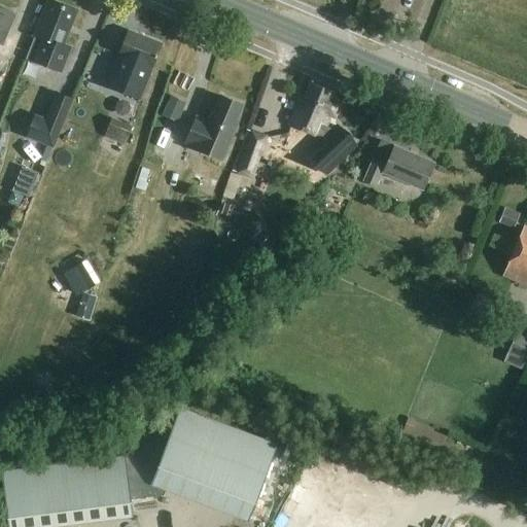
[(44,0),(31,35),(35,37),(26,58),(60,70),(68,49),(61,46),(74,11),(45,0),(44,0)]
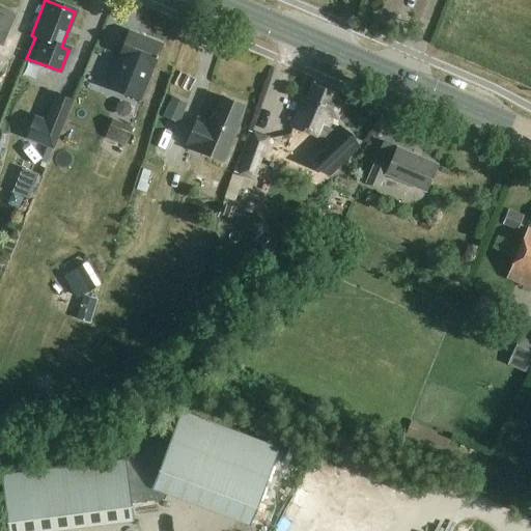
[(0,8),(0,45),(1,46),(15,16),(0,8)]
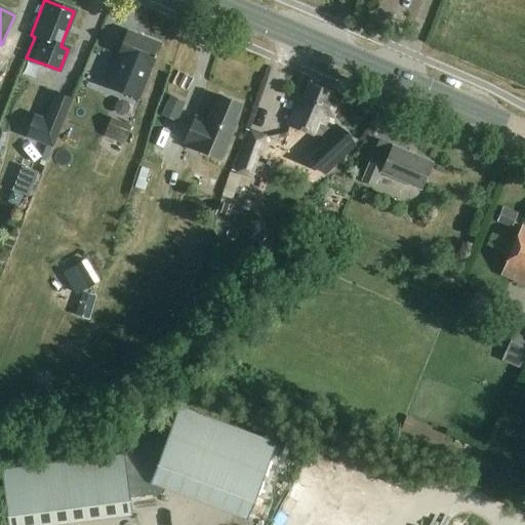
[(126,30),(105,86),(138,99),(160,43),(126,30)]
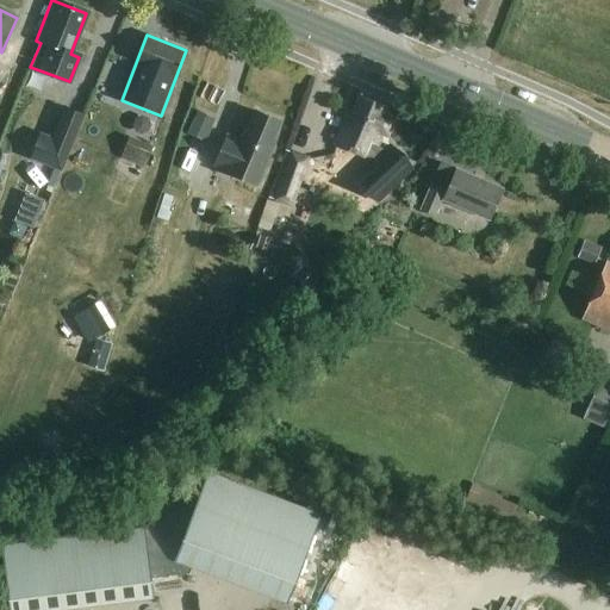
[(313,79),(318,70),(292,58),(287,67),(313,79)]
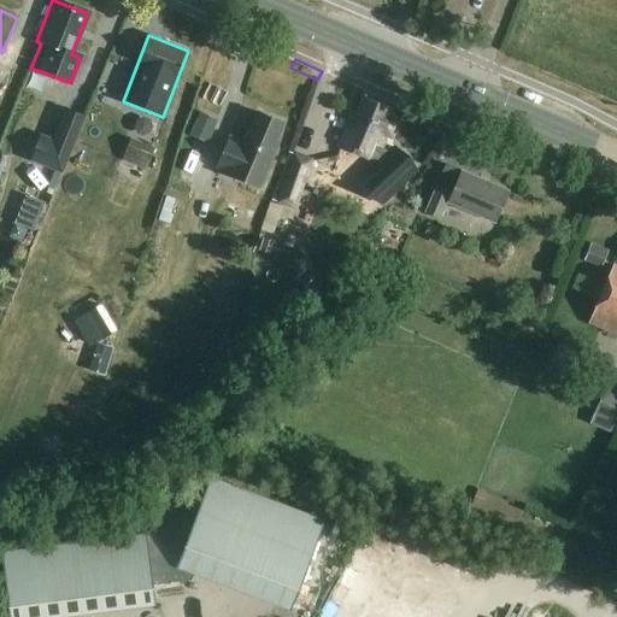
[(398,122),(382,116),(386,106),(364,98),(356,118),(351,116),(339,145),(377,159),(387,135),(392,136),(398,122)]
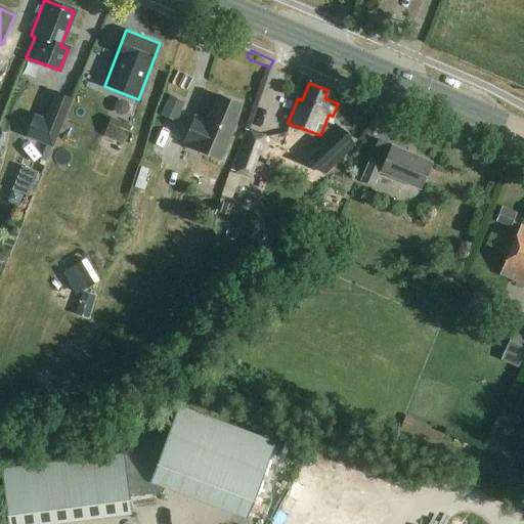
[(184,102),(169,95),(161,115),(176,122),(184,102)]
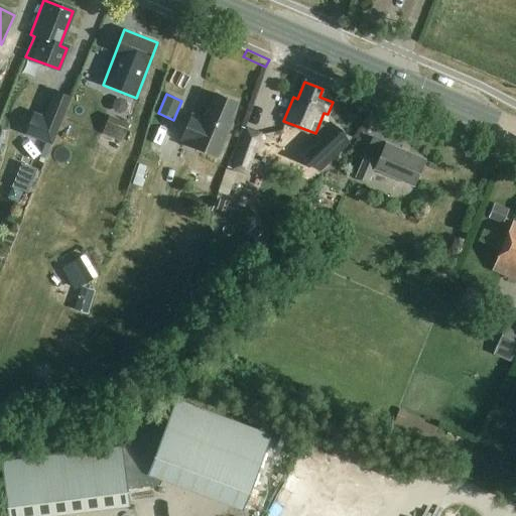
[(230,116),(236,102),(217,94),(211,108),(208,106),(203,118),(191,113),(180,139),(192,144),(192,145),(218,156),(234,117),(230,116)]
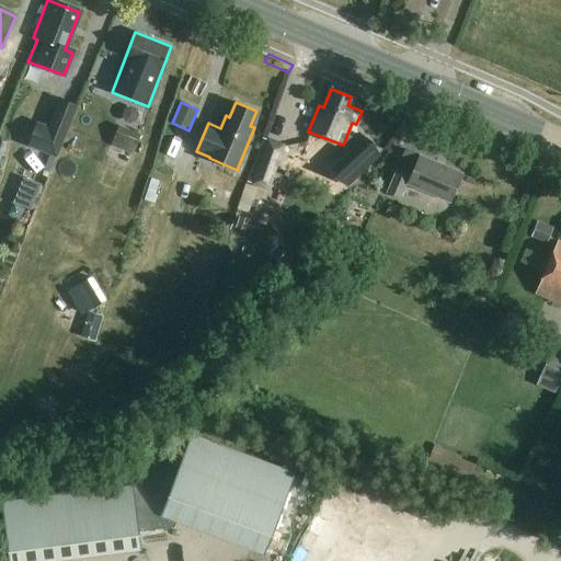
[(57,158),(67,134),(48,127),(37,123),(27,147),(57,158)]
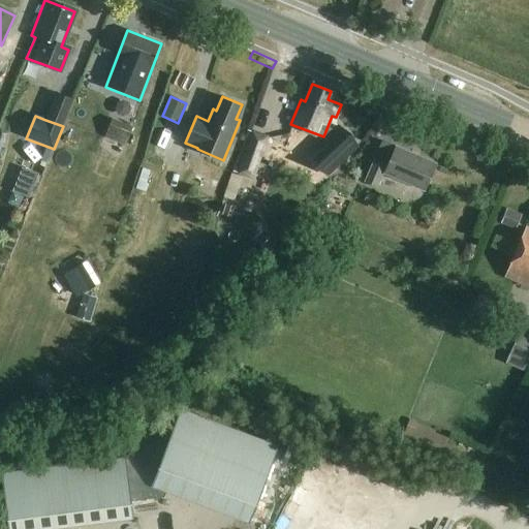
[(112,119),(104,137),(125,146),(132,127),(112,119)]
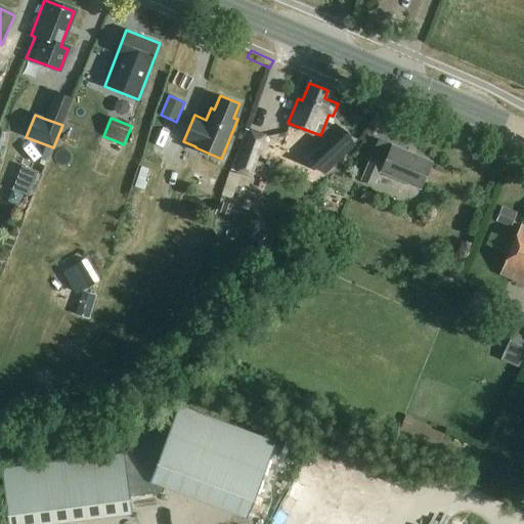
[(238,161),(255,167),(266,135),(250,129),(249,131),(238,161)]
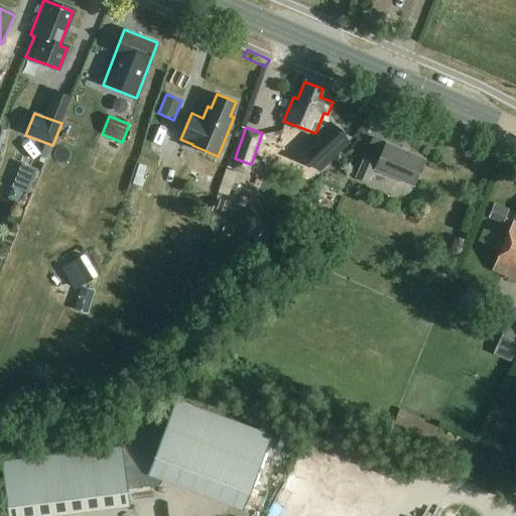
[(412,187),(423,159),(385,143),(378,161),(365,155),(356,178),(367,182),(372,170),(412,187)]
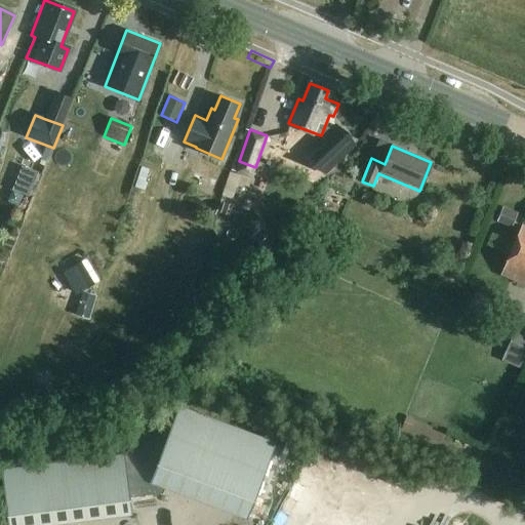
[(22,166),(12,190),(29,196),(38,173),(22,166)]
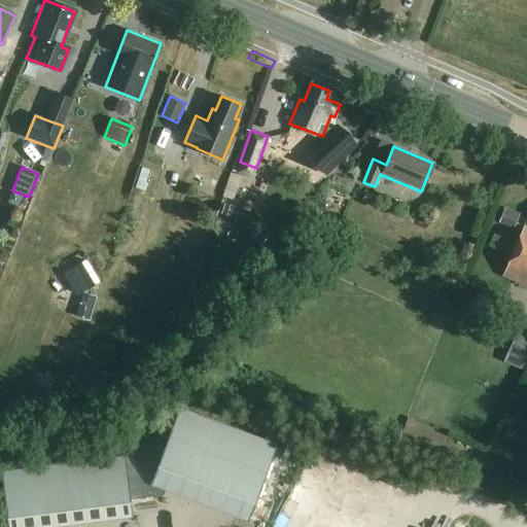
[(141,168),(135,188),(145,191),(147,183),(145,183),(149,171),(141,168)]
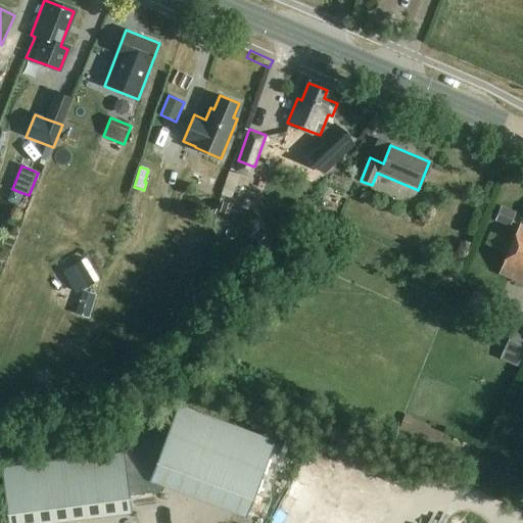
[(509,228),(515,214),(498,206),(492,221),(509,228)]
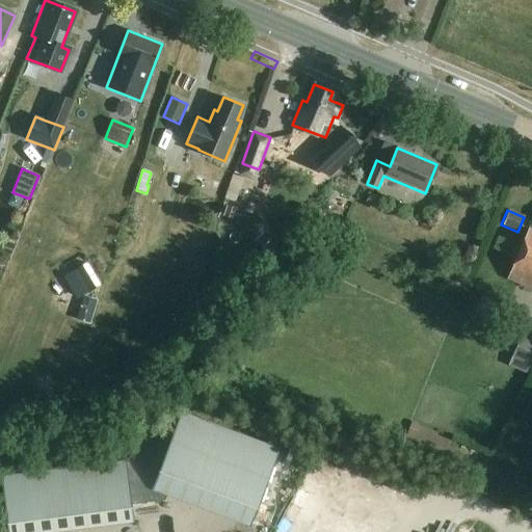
[(507,278),(531,289),(531,229),(529,228),(526,235),(522,246),(516,258),(507,278)]
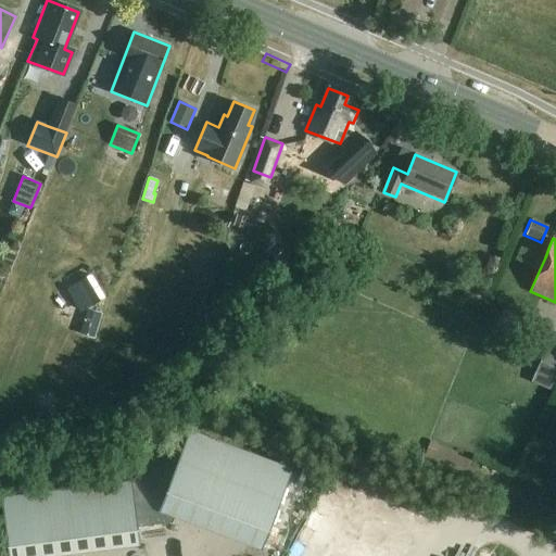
[(274,243),(266,251),(273,258),(281,251),(274,243)]
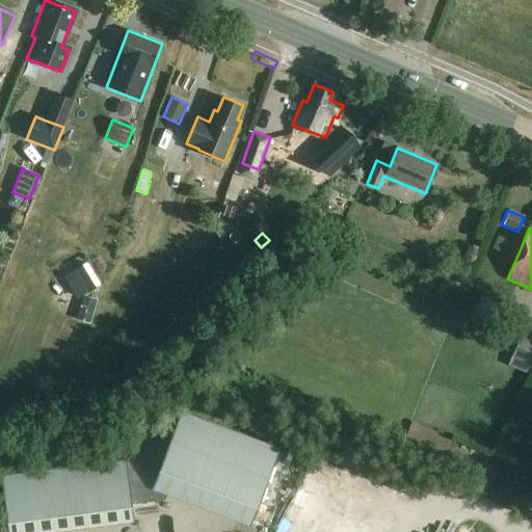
[(86,263),(77,269),(90,291),(100,285),(86,263)]
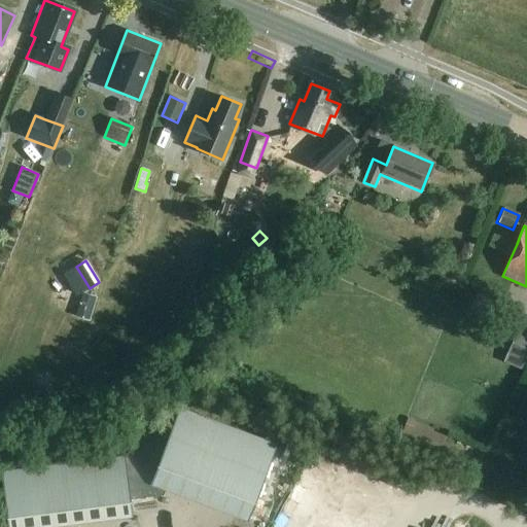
[(507,352),(503,361),(523,370),(526,360),(507,352)]
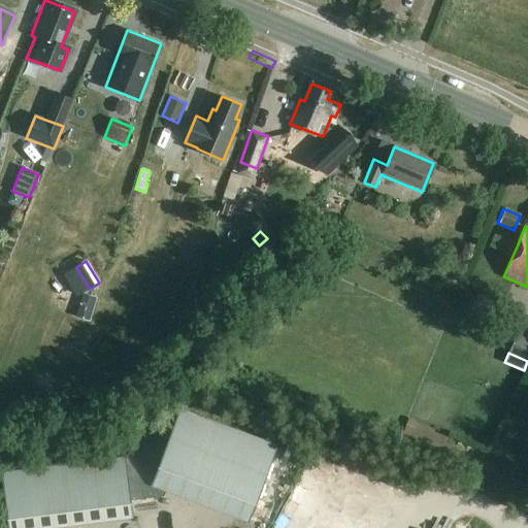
[(471,386),(481,390),(489,373),(479,369),(471,386)]
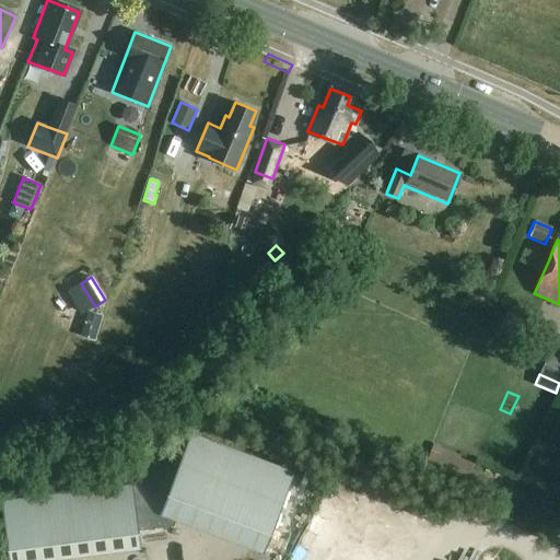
[(2,502),(10,559),(50,559),(141,549),(139,532),(174,526),(177,521),(264,555),(294,473),(188,431),(135,485),(2,502)]
